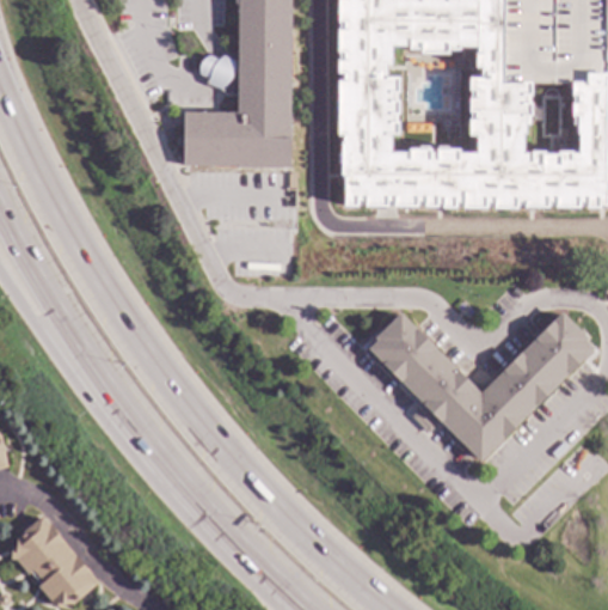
[(292,0),(292,165),(283,165),(283,168),(239,168),(239,165),(184,165),(185,113),(239,113),(239,95),(229,95),(222,87),(212,83),(212,77),(201,73),(201,66),(202,61),(207,56),(212,53),(221,58),(226,54),(237,59),(240,59),(240,0),(292,0)]
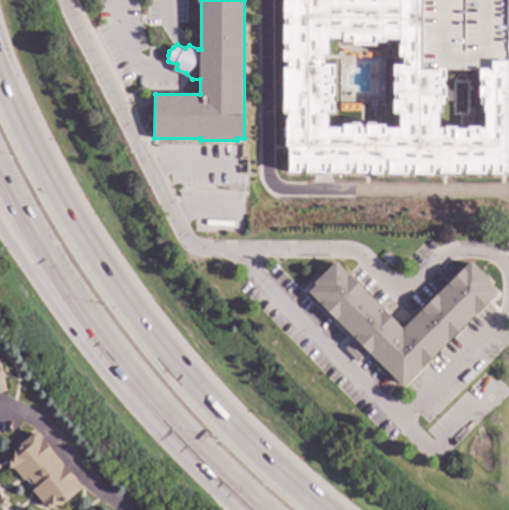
[(507,0),(507,71),(490,71),(490,135),(440,135),(440,97),(424,97),(424,93),(395,93),(395,67),(400,67),(400,40),(386,40),(386,43),(377,43),(377,46),(353,46),(353,43),(342,43),(342,40),(328,40),(328,56),(324,56),(324,66),(335,66),(335,115),(328,115),(328,129),(342,129),(342,126),(383,126),(383,151),(398,151),(398,173),(289,173),(289,148),(286,148),(286,121),(288,121),(288,115),(283,115),(283,0),(507,0)]
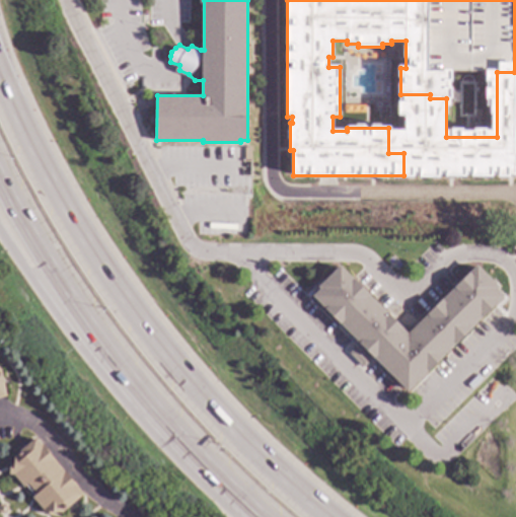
[(499,286),(497,288),(504,295),(407,391),(373,357),(364,366),(351,353),(360,343),(312,295),(320,288),(318,286),(341,265),(408,333),(476,264),(499,286)]
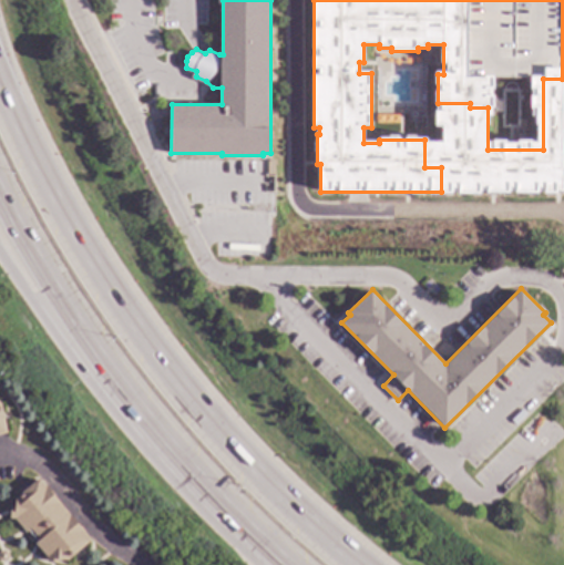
[(92,540),(69,560),(60,558),(60,563),(47,562),(48,557),(36,543),(40,540),(32,528),(27,532),(16,519),(10,517),(10,506),(13,506),(16,497),(40,478),(92,540)]
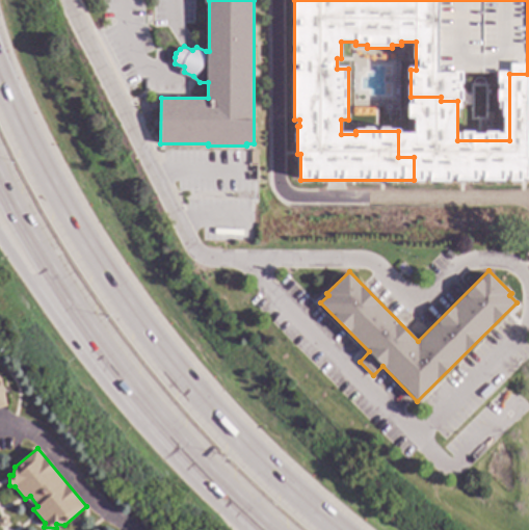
[(6,515),(9,520),(9,523),(7,526),(3,526),(0,525),(0,519),(1,517),(6,515)]
